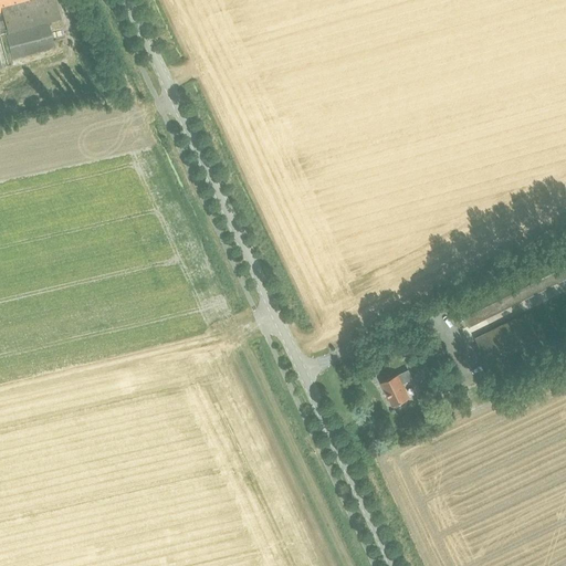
[(0,0),(0,11),(1,11),(3,20),(0,20),(0,28),(6,28),(7,32),(61,18),(55,0),(0,0)]
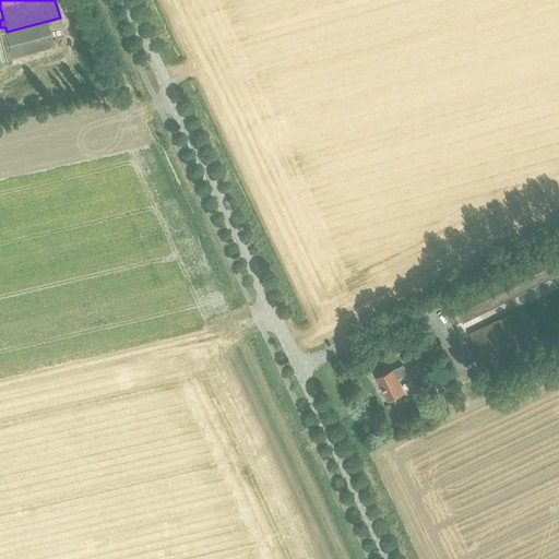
[(12,58),(55,47),(48,23),(6,34),(12,58)]
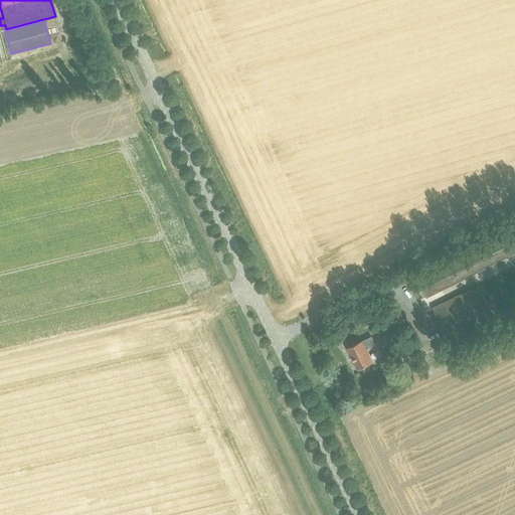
[(514,234),(513,231),(491,241),(417,279),(426,297),(514,251),(514,234)]
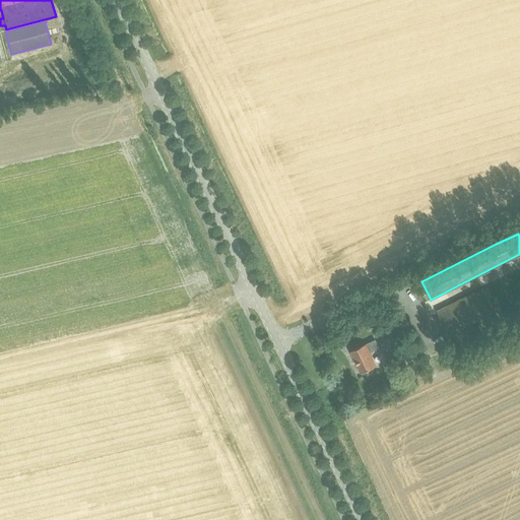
[(485,339),(504,330),(482,287),(436,311),(448,334),(476,321),(485,339)]
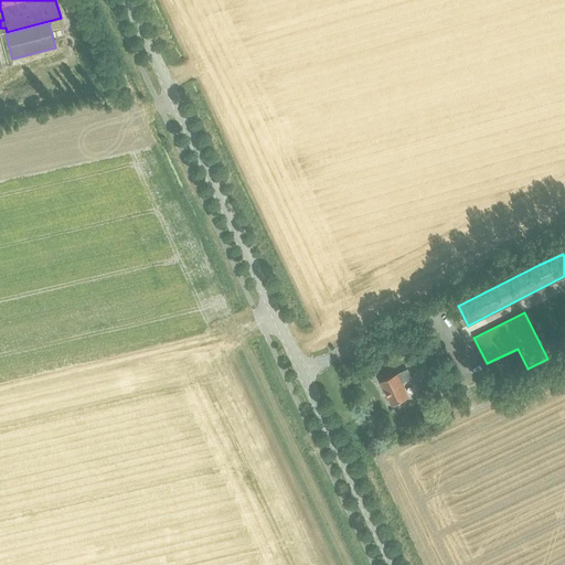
[(467,344),(456,347),(458,362),(470,360),(467,344)]
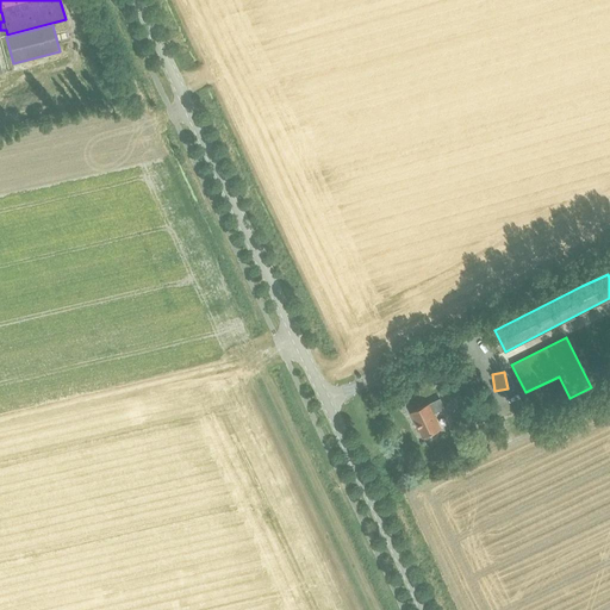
[(434,414),(444,408),(440,398),(429,403),(410,411),(423,437),(441,429),(434,414)]
